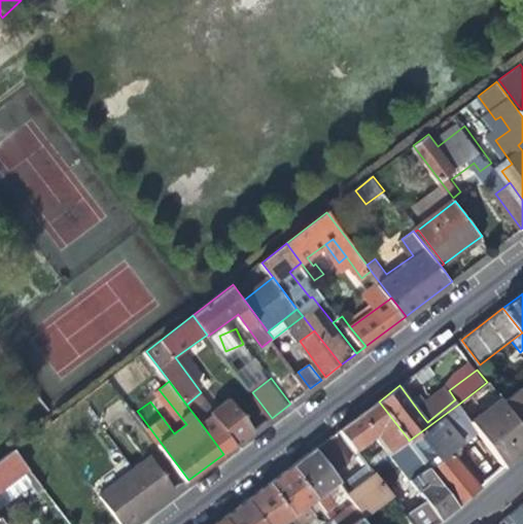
[(522,387),(521,385),(503,398),(522,424),(522,387)]
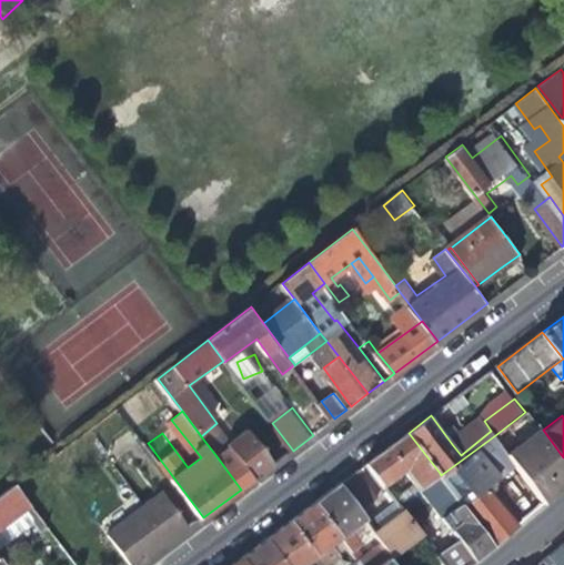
[(484,421),(452,444),(461,455),(491,431),(484,421)]
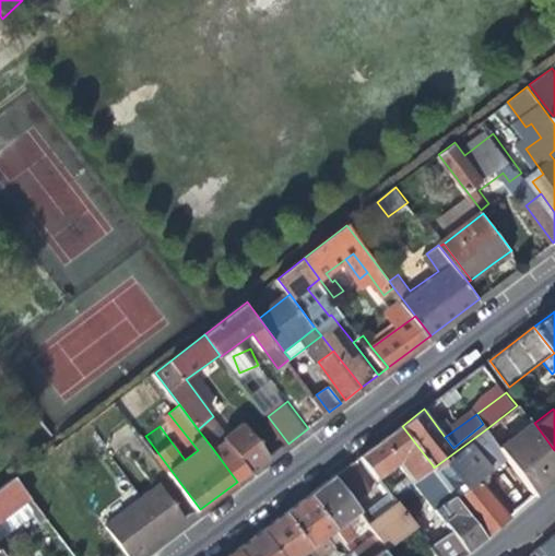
[(228,440),(251,470),(264,461),(272,456),(246,421),(226,435),(227,438),(228,440)]
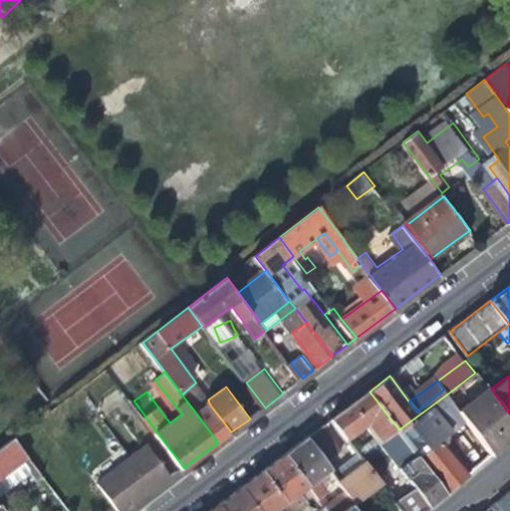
[(490,388),(460,410),(467,420),(472,425),(494,455),(509,442),(509,414),(491,389),(490,388)]
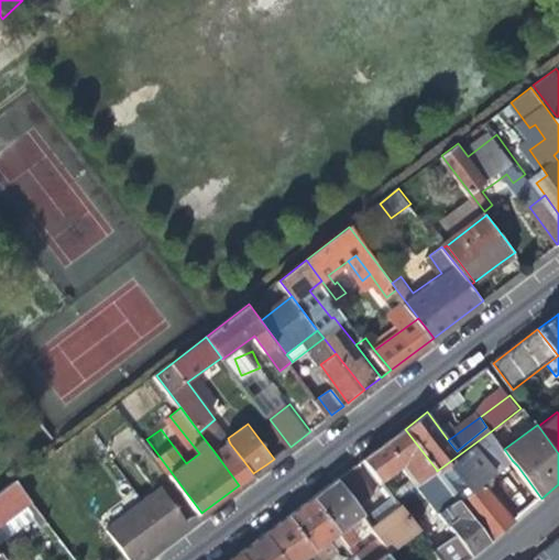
[(402,467),(413,481),(415,484),(417,483),(436,469),(405,429),(365,459),(382,481),(402,467)]
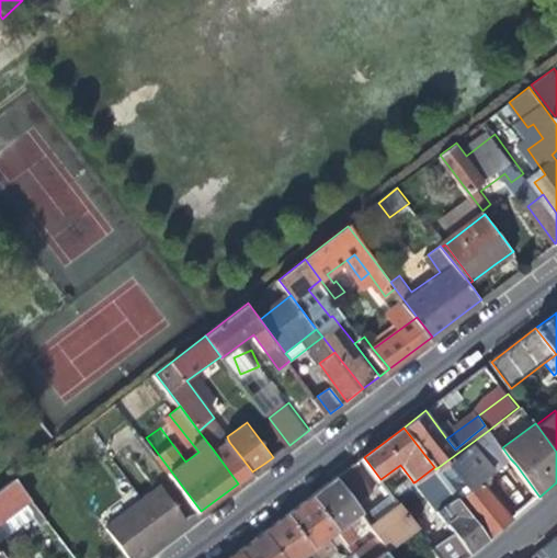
[(510,458),(502,447),(489,430),(435,469),(457,498),(466,509),(488,538),(513,517),(491,489),(492,471),(510,458)]
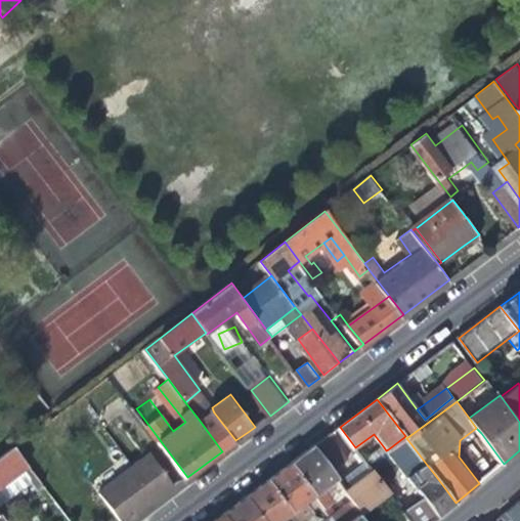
[(213,410),(200,421),(222,451),(235,440),(214,413),(213,410)]
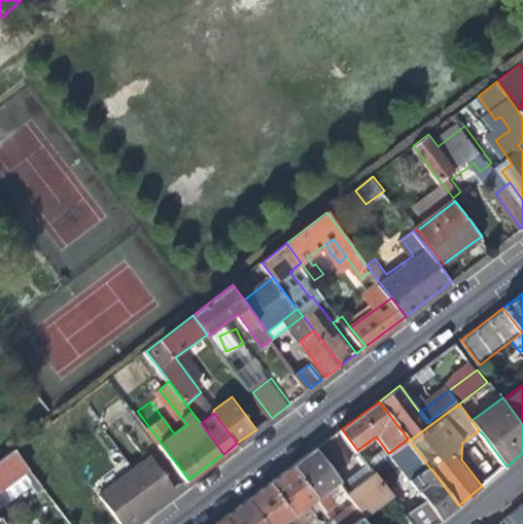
[(334,435),(317,448),(342,481),(352,493),(359,502),(369,515),(371,512),(381,504),(392,496),(375,473),(356,487),(349,478),(332,455),(343,448),(334,435)]
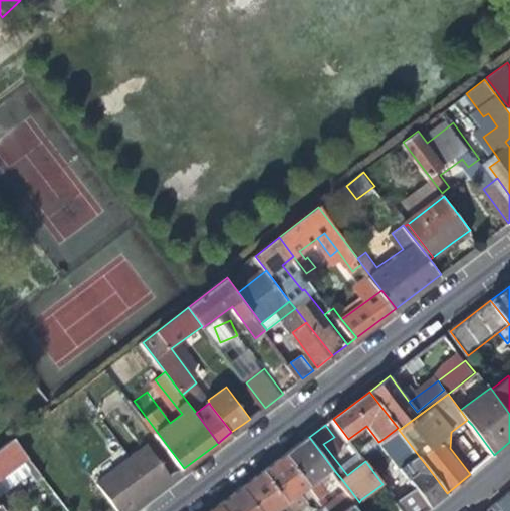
[(380,441),(402,469),(419,456),(399,430),(398,428),(380,441)]
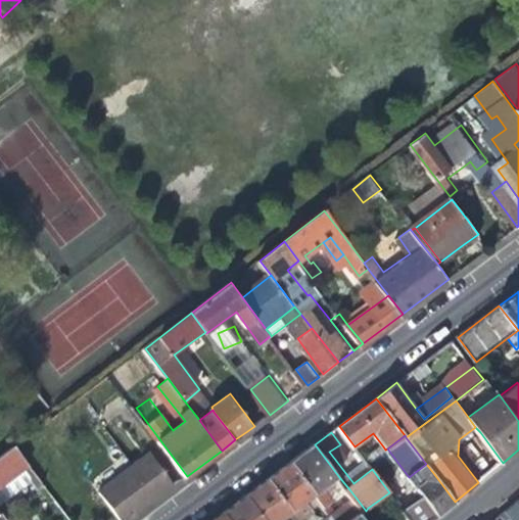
[(325,487),(339,477),(315,444),(290,463),(316,495),(326,509),(332,504),(335,501),(325,487)]
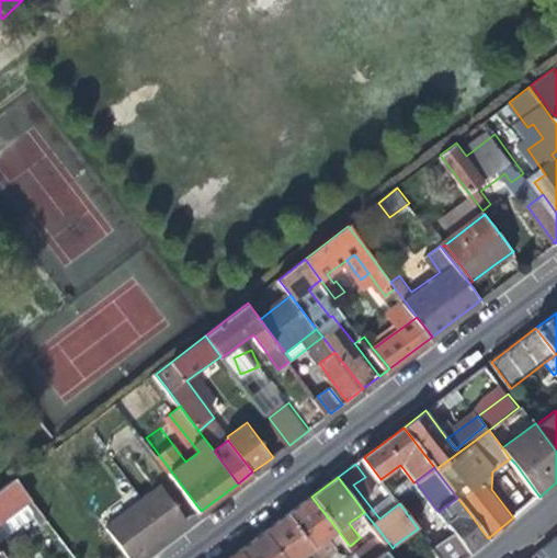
[(18,479),(0,492),(0,523),(27,503),(34,511),(33,512),(34,514),(44,526),(50,522),(18,479)]
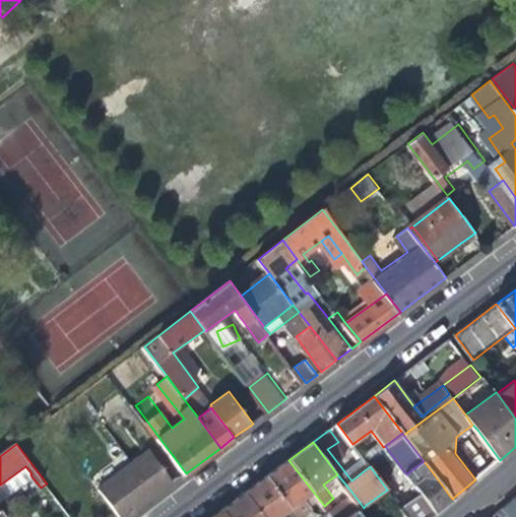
[(381,444),(363,457),(365,460),(383,447),(381,444)]
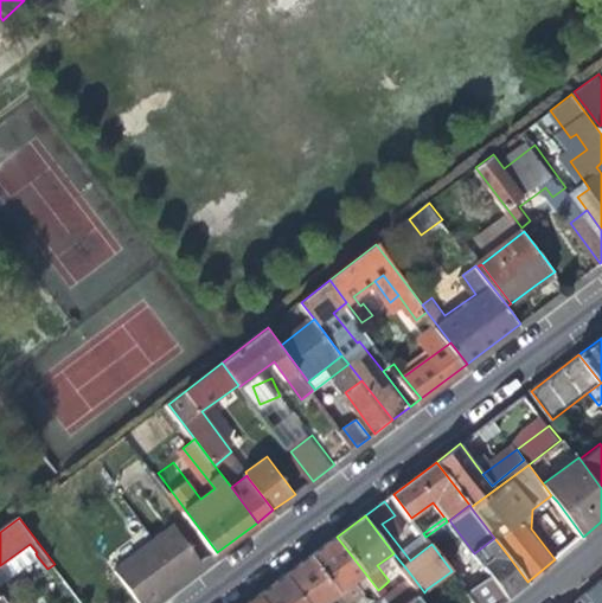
[(116,570),(140,602),(149,602),(202,564),(173,526),(116,570)]
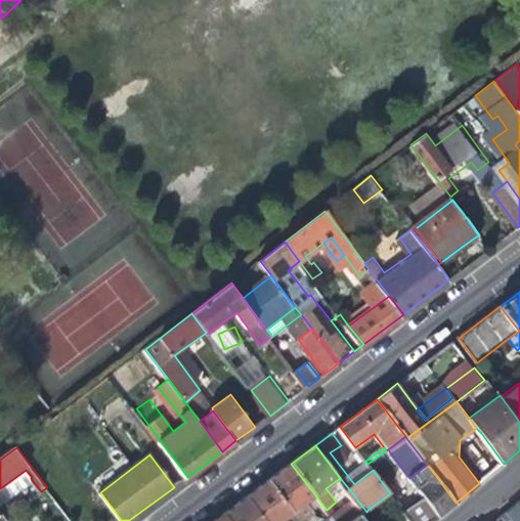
[(365,461),(347,475),(354,484),(373,470),(367,464),(365,461)]
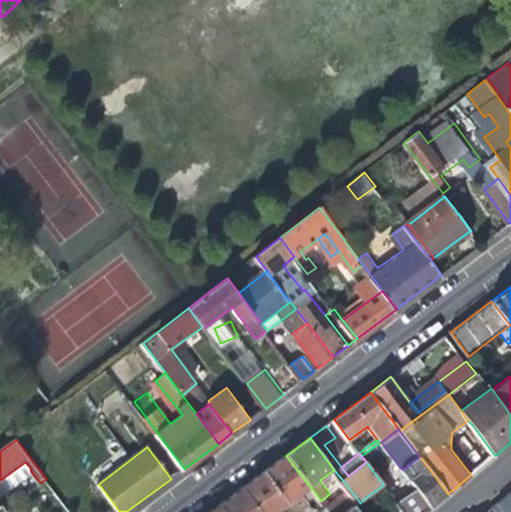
[(288,505),(311,488),(286,456),(264,472),(288,505)]
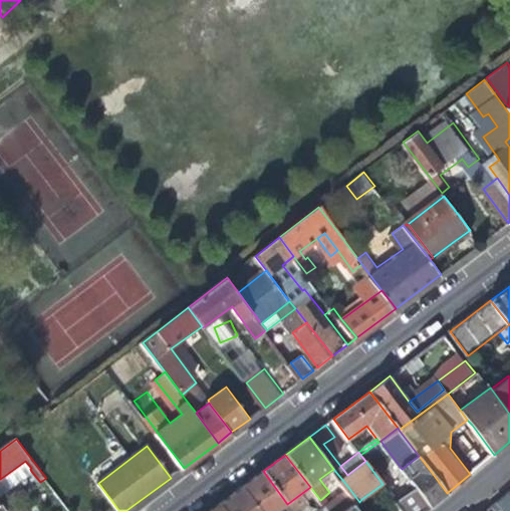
[(427,466),(419,456),(402,469),(410,479),(427,466)]
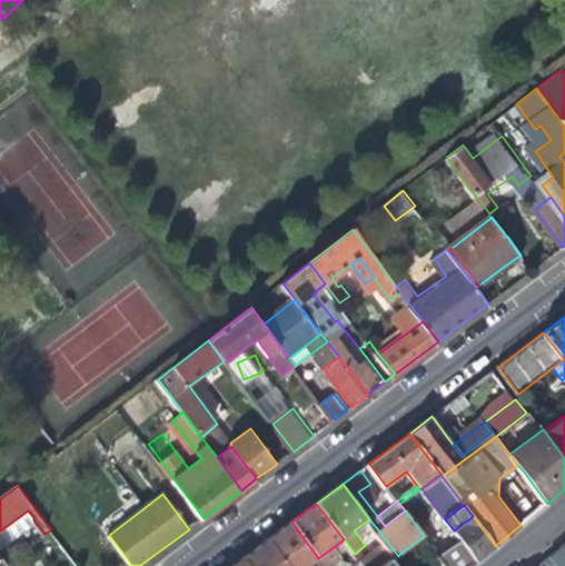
[(0,547),(35,522),(33,519),(35,518),(28,510),(0,530),(0,547)]
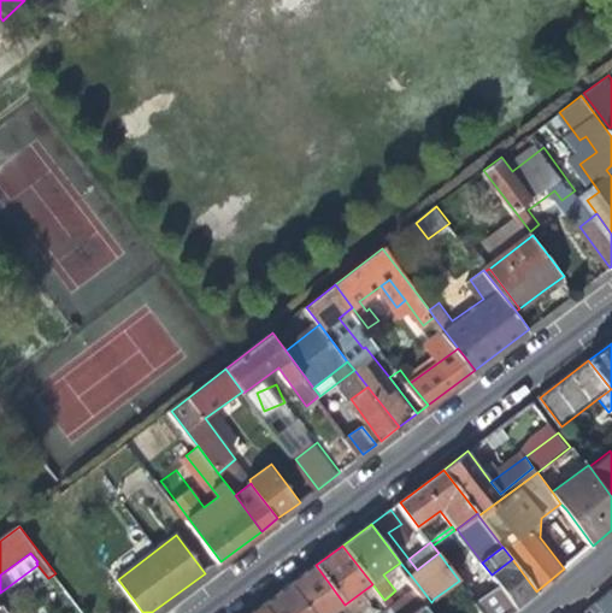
[(477,603),(484,612),(511,612),(536,591),(512,559),(492,575),(500,585),(477,603)]
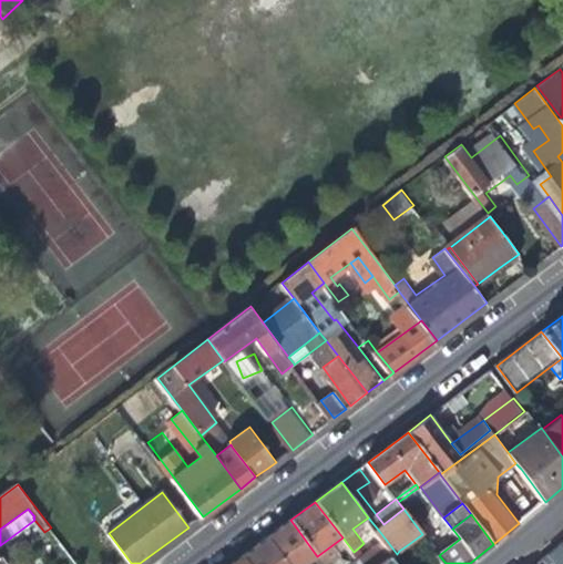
[(379,531),(368,518),(352,529),(364,543),(379,531)]
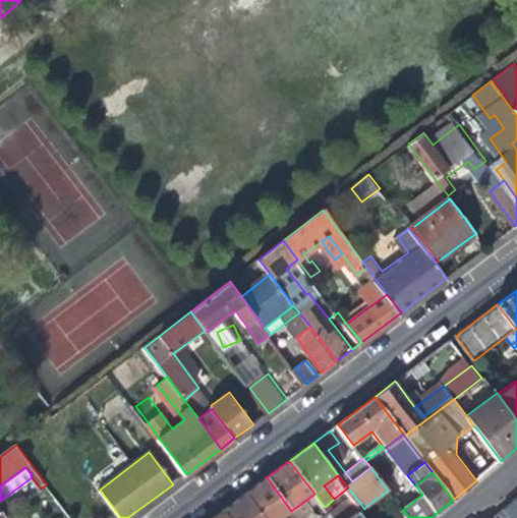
[(281,517),(291,511),(267,477),(243,496),(261,517),(281,517)]
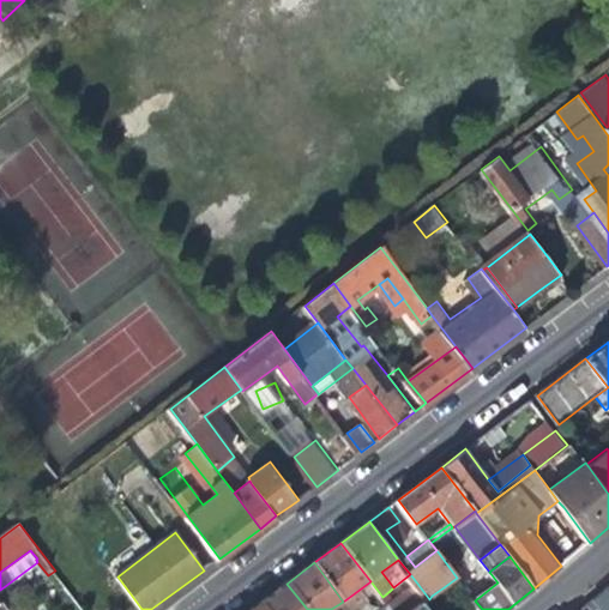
[(307,609),(287,584),(263,602),(269,609),(307,609)]
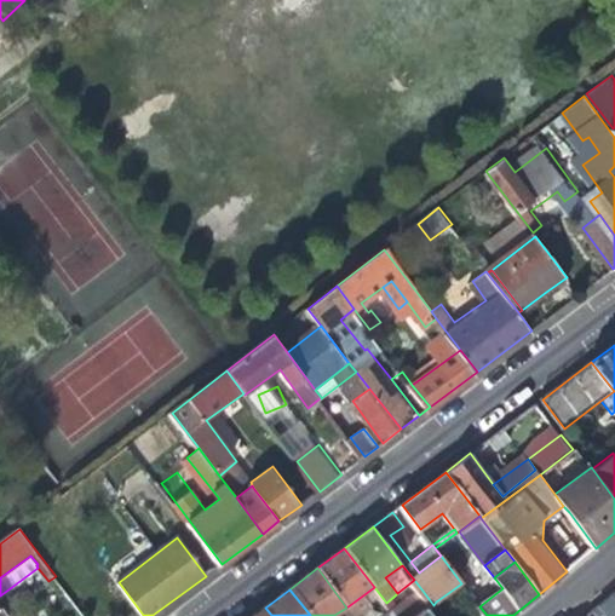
[(423,591),(401,606),(394,612),(396,615),(417,615),(427,609),(434,605),(423,591)]
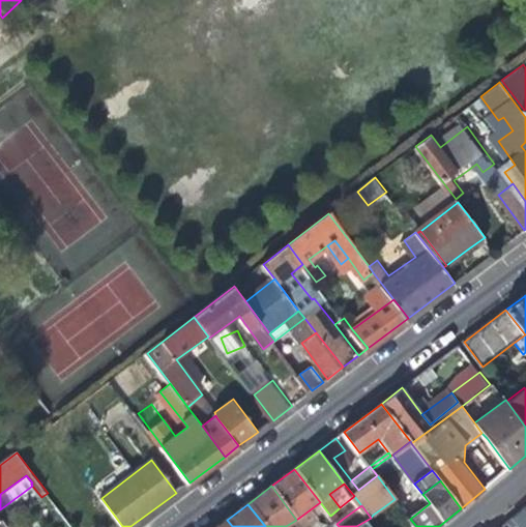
[(519,526),(525,526),(525,505),(506,522),(510,526),(512,526),(517,524),(519,526)]
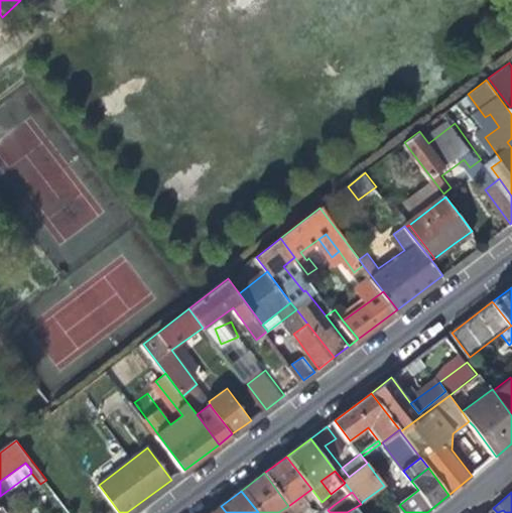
[(378,500),(373,494),(363,501),(368,507),(378,500)]
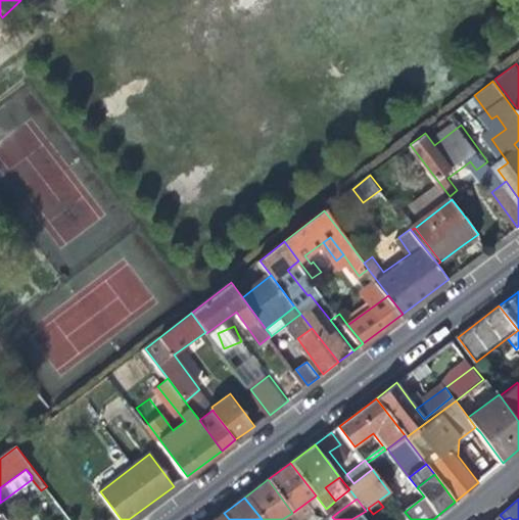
[(338,512),(332,504),(326,509),(332,517),(338,512)]
